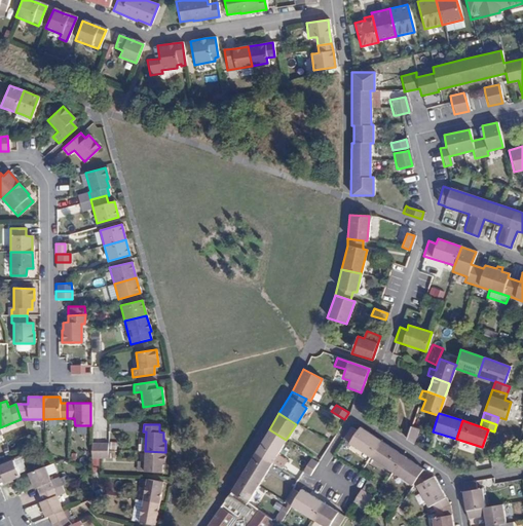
[(405,440),(412,444),(418,428),(410,425),(405,440)]
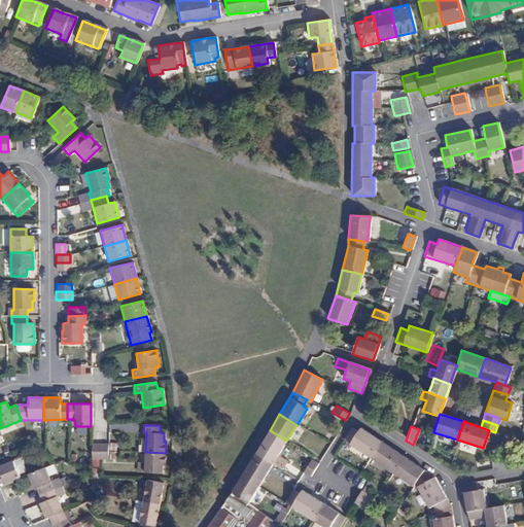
[(343,440),(370,457),(380,442),(359,428),(357,432),(351,427),(343,440)]
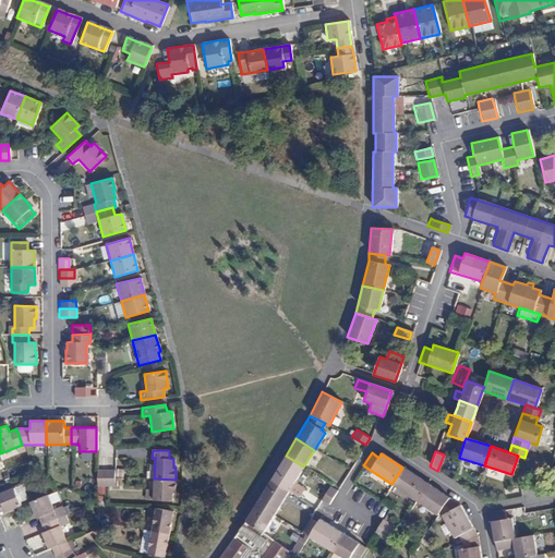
[(270,480),(288,492),(298,497),(304,488),(293,482),(303,466),(286,456),(270,480)]
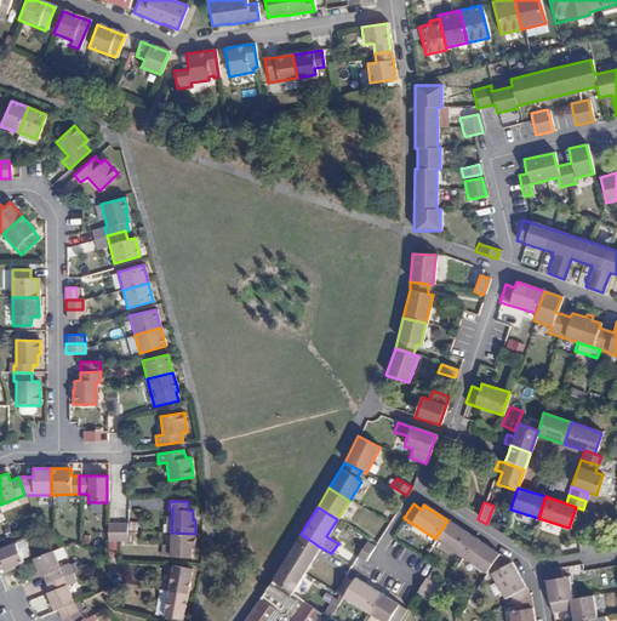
[(453,551),(461,557),(474,537),(447,520),(435,539),(453,551)]
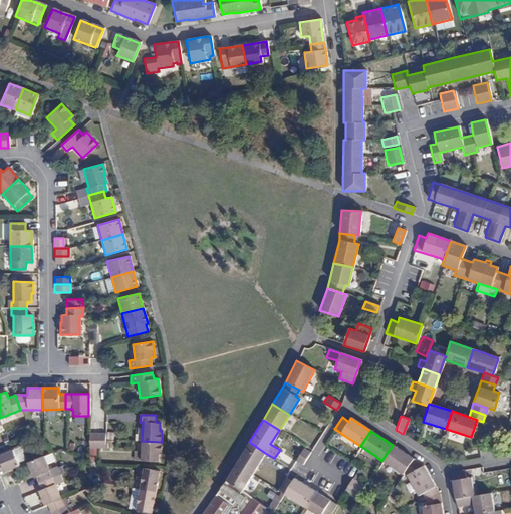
[(96,448),(96,433),(88,433),(88,448),(96,448)]
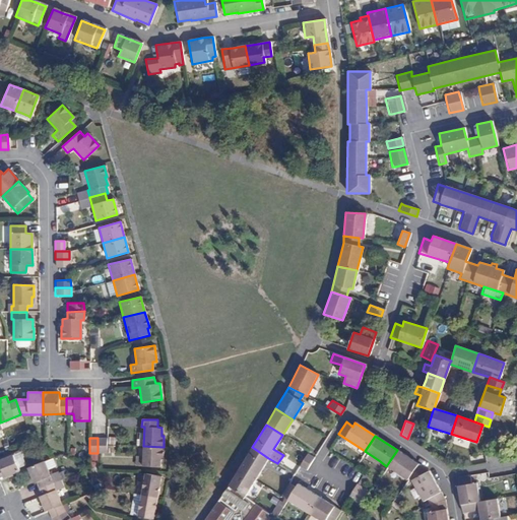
[(106,445),(106,438),(98,438),(98,453),(106,453),(106,445)]
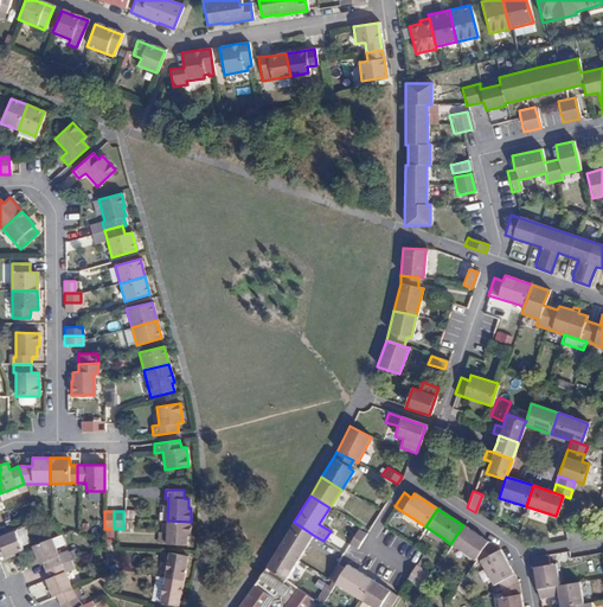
[(190,535),(191,522),(167,521),(166,543),(187,544),(187,536),(190,535)]
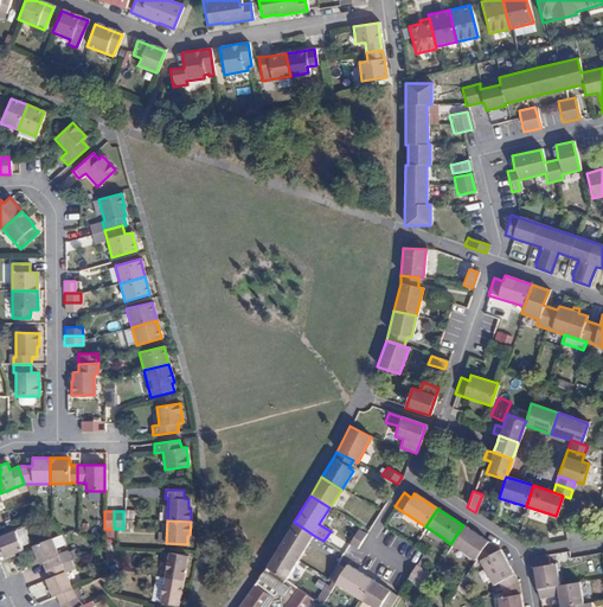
[(277,548),(296,561),(313,535),(294,522),(277,548)]
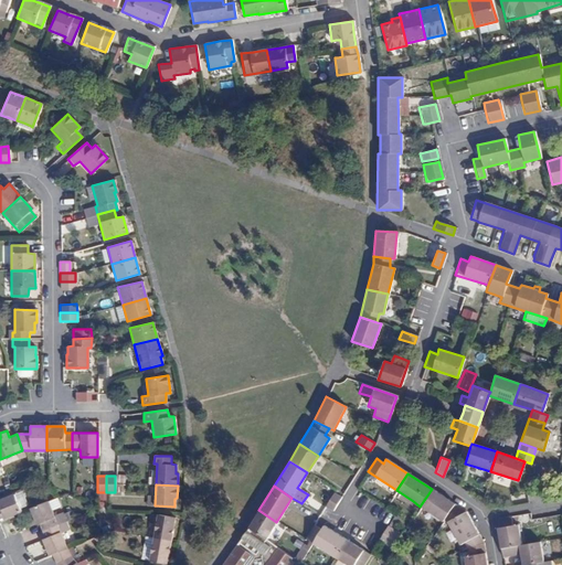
[(432,489),(420,507),(442,521),(443,520),(446,522),(465,512),(432,489)]
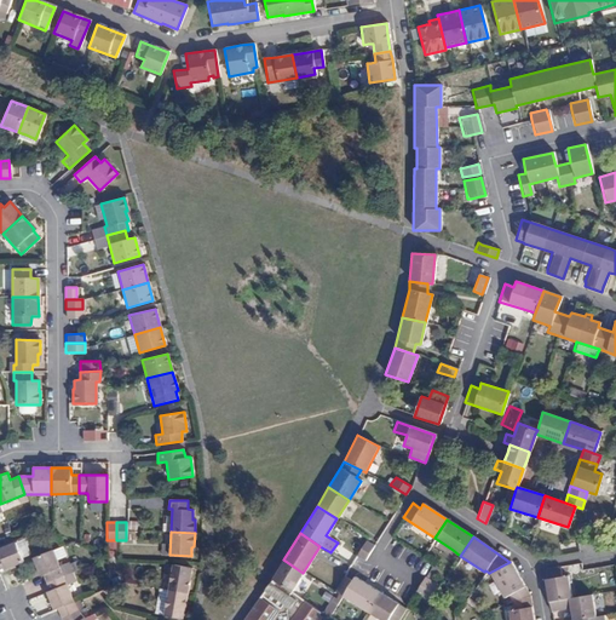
[(23,539),(15,541),(21,557),(29,555),(23,539)]
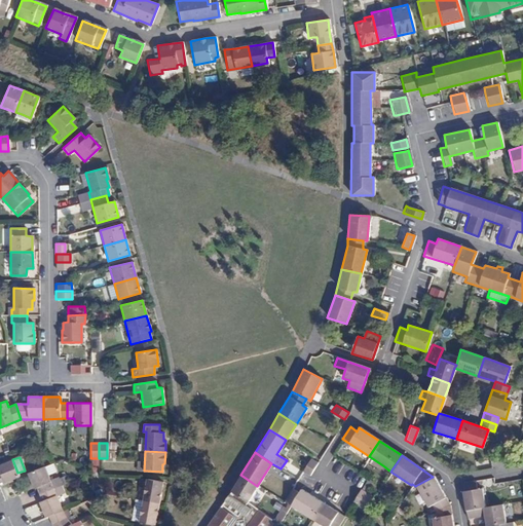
[(310,458),(302,472),(308,476),(316,462),(310,458)]
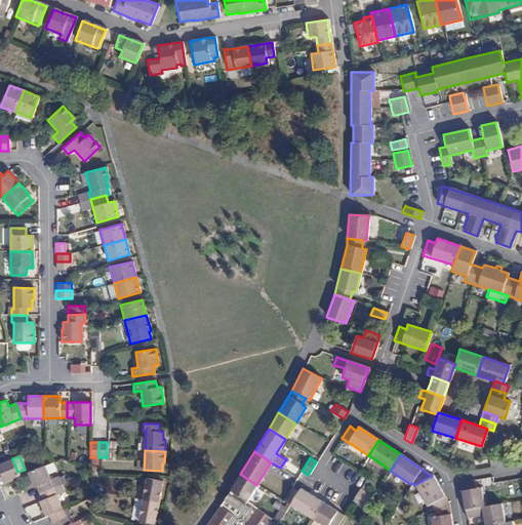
[(4,482),(19,476),(17,472),(12,458),(0,463),(0,486),(5,484),(4,482)]
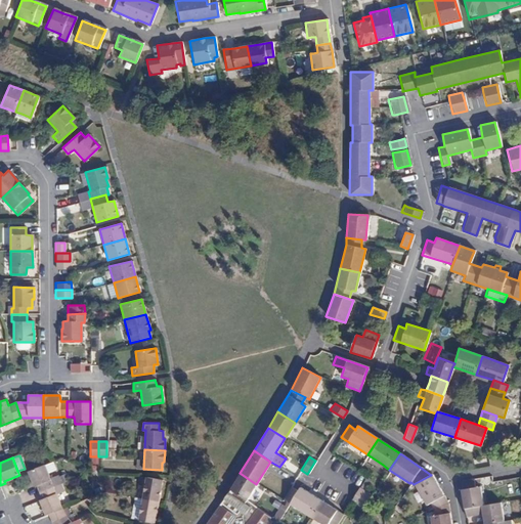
[(38,492),(53,486),(60,483),(56,476),(49,478),(44,464),(27,471),(33,486),(36,486),(38,492)]
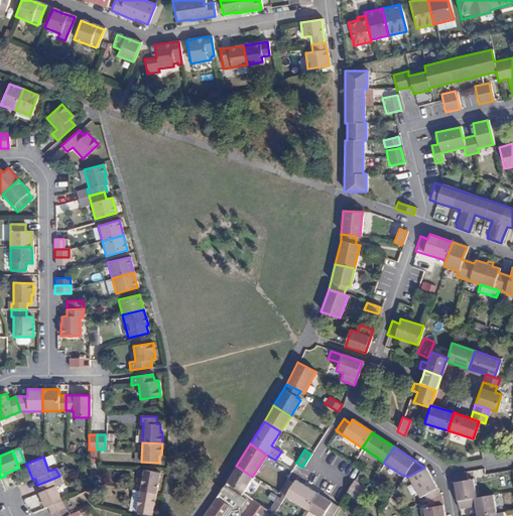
[(236,466),(226,482),(242,492),(252,477),(236,466)]
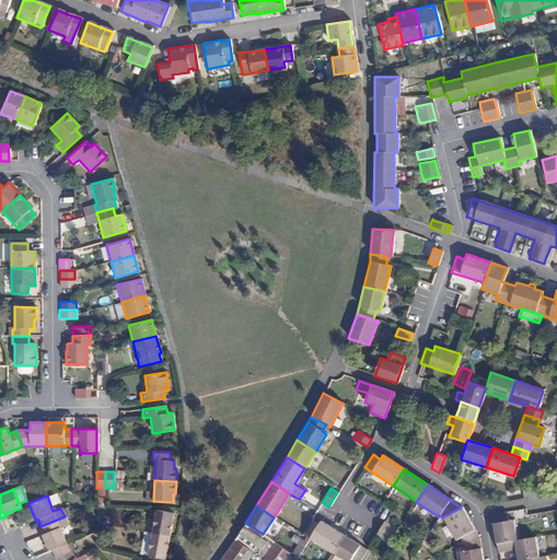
[(461,508),(442,517),(455,539),(459,538),(462,544),(478,538),(461,508)]
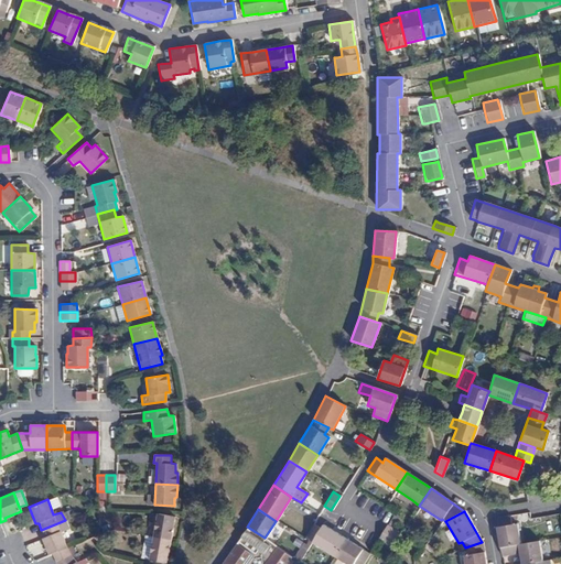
[(175,517),(173,516),(157,513),(153,535),(170,539),(175,517)]
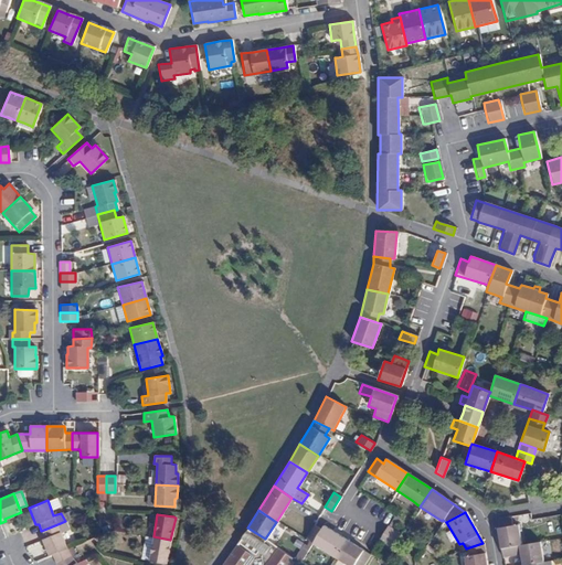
[(495,519),(500,548),(521,544),(517,524),(512,524),(510,516),(495,519)]
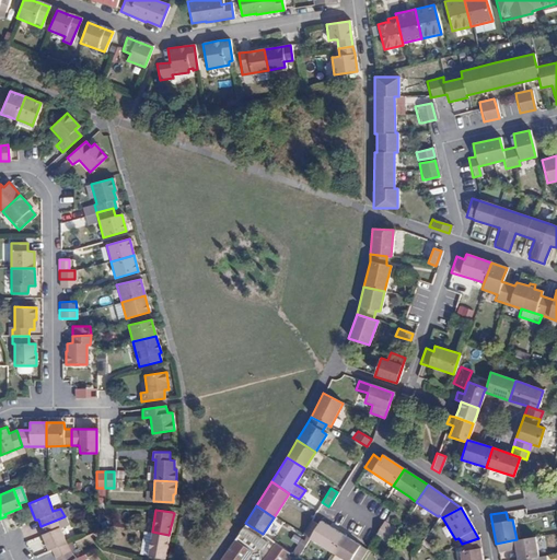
[(47,550),(50,549),(67,543),(57,520),(41,526),(44,533),(41,534),(47,550)]
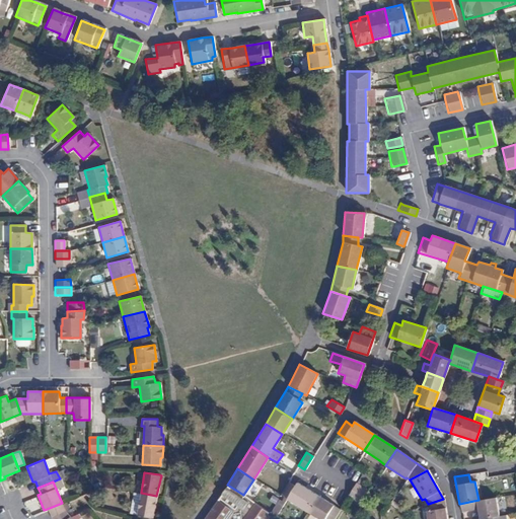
[(286,499),(294,487),(287,482),(279,495),(286,499)]
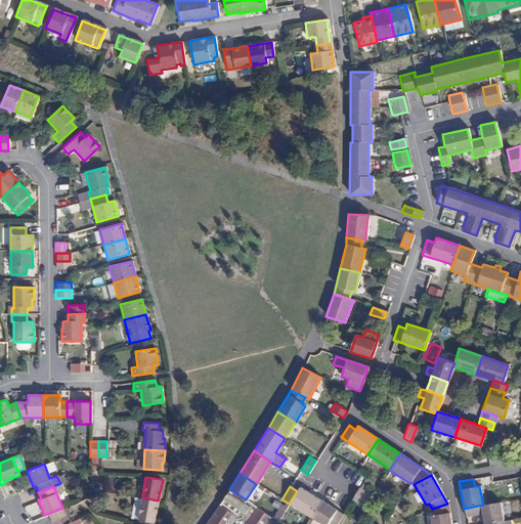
[(309,517),(319,500),(299,487),(297,491),(289,504),(309,517)]
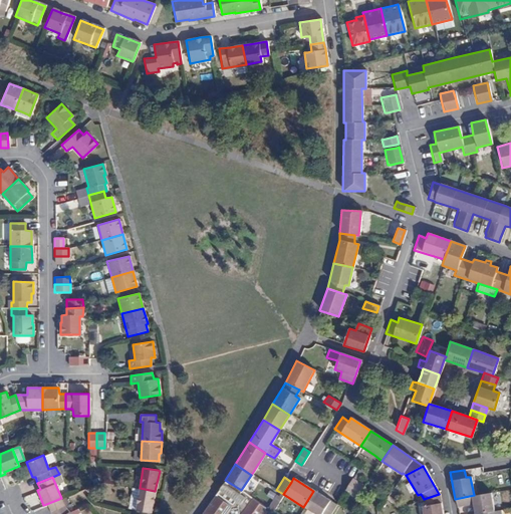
[(360,493),(364,486),(351,479),(347,485),(360,493)]
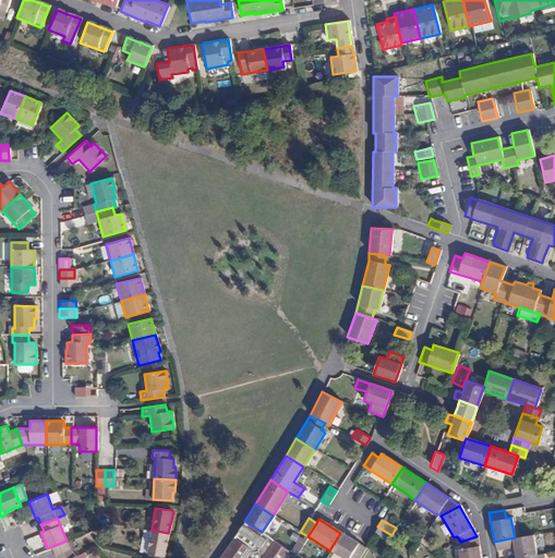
[(262,532),(244,521),(218,557),(287,557),(289,556),(287,554),(288,552),(262,532)]
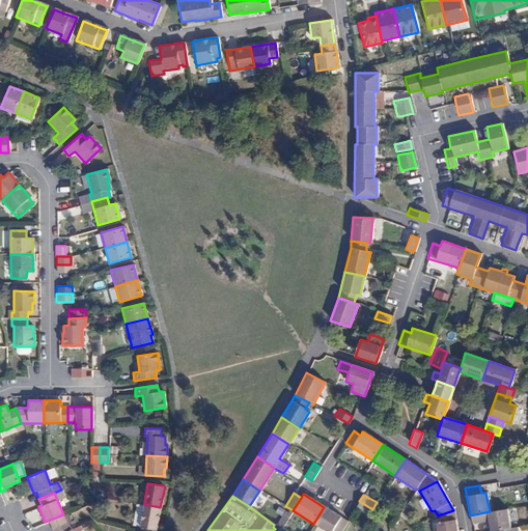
[(368,515),(372,509),(359,501),(355,507),(368,515)]
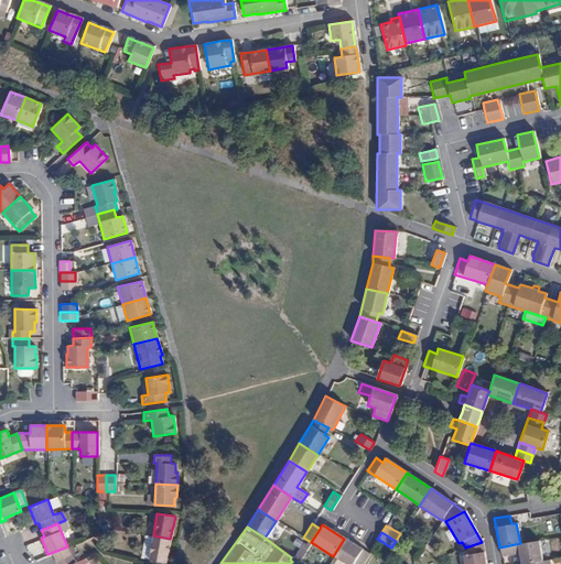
[(149,560),(166,563),(170,539),(153,535),(149,560)]
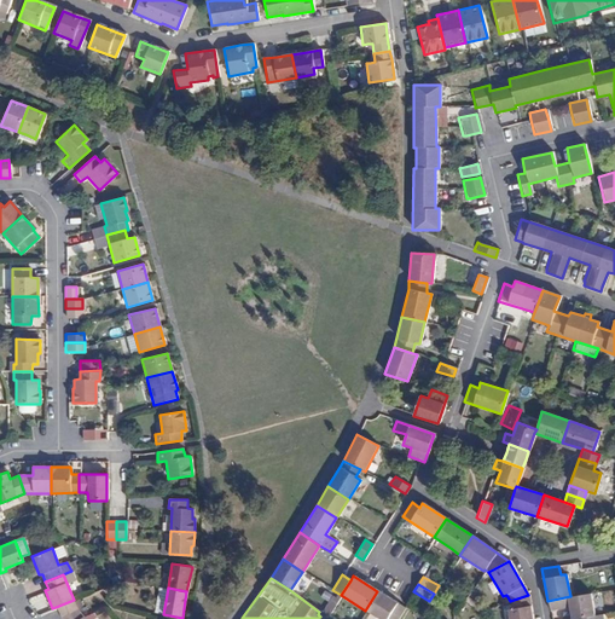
[(389,618),(395,618),(404,607),(377,591),(365,611),(378,618),(387,618),(388,618),(389,618)]
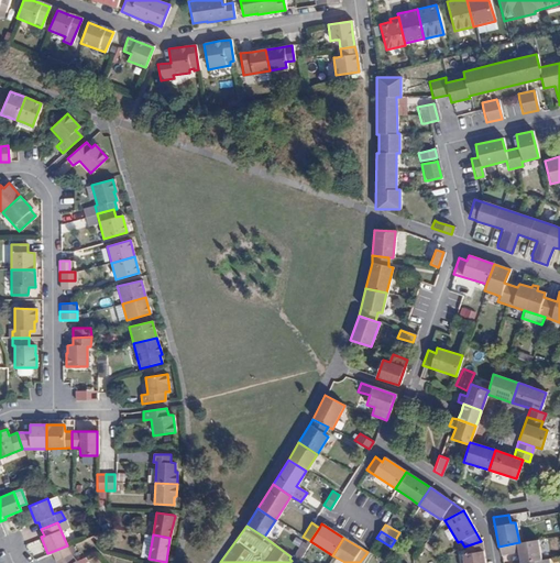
[(517,552),(518,562),(520,562),(541,560),(538,540),(519,542),(498,547),(500,555),(517,552)]
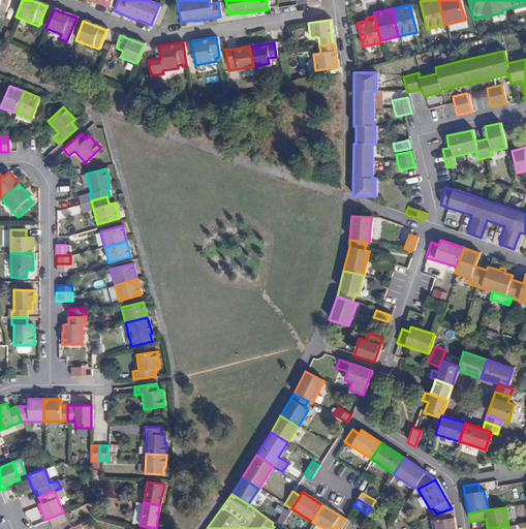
[(454,528),(452,508),(436,514),(437,520),(434,520),(435,528),(454,528)]
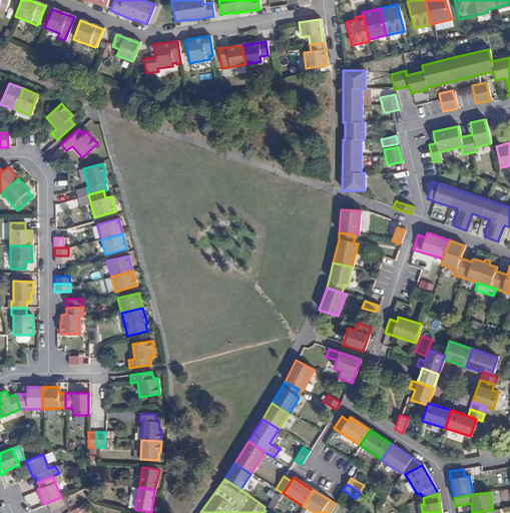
[(271,510),(277,498),(273,496),(267,508),(271,510)]
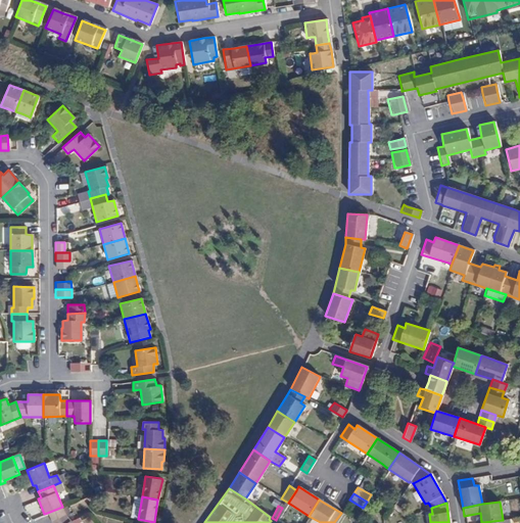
[(47,513),(51,522),(65,515),(62,507),(47,513)]
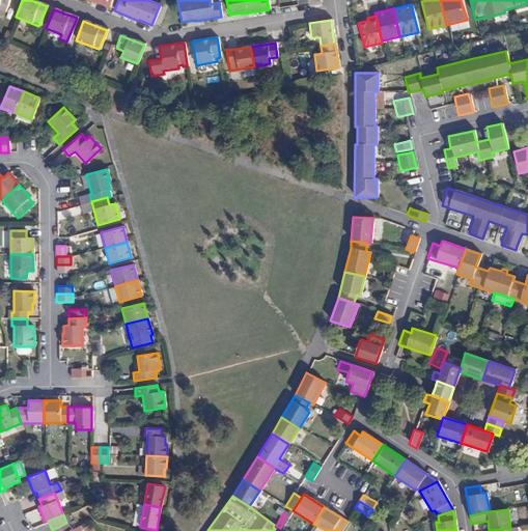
All buildings are outlined.
